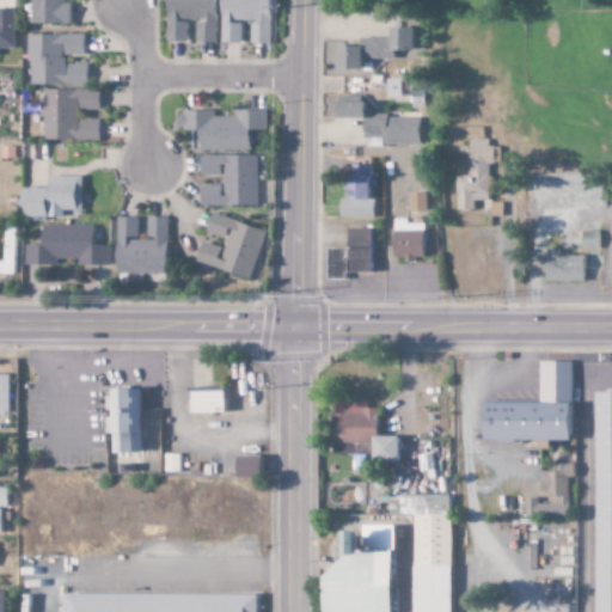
[(164,0),(163,42),(184,43),(184,20),(194,20),(194,43),(213,43),(214,0),(164,0)]
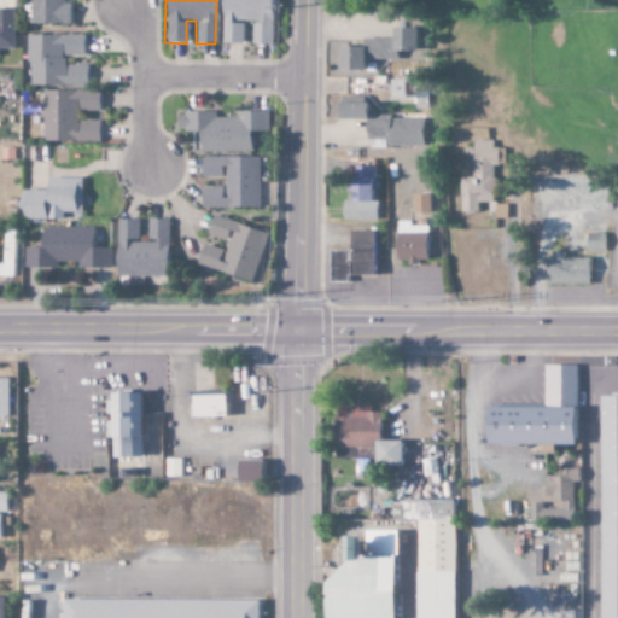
[(221,0),(221,45),(242,45),(242,22),(251,22),(251,45),(270,46),(272,0),(221,0)]
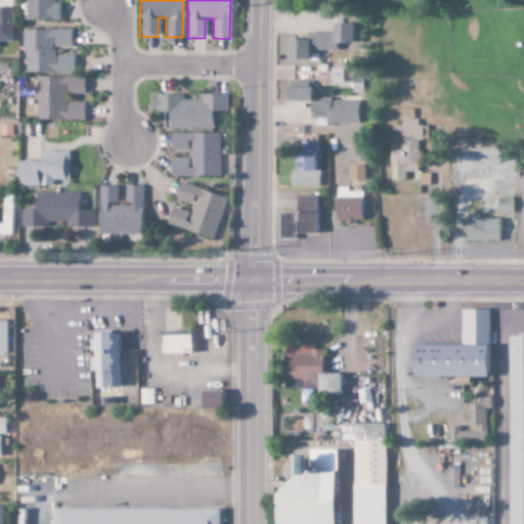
[(11,8),(0,7),(0,42),(11,42),(11,8)]
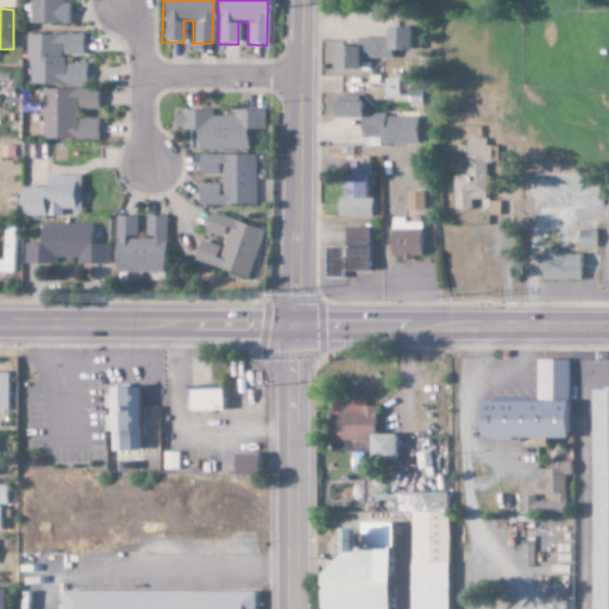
[(333,70),(357,71),(357,60),(385,60),(385,52),(410,52),(410,30),(385,29),(385,39),(357,39),(356,49),(333,48),(333,70)]
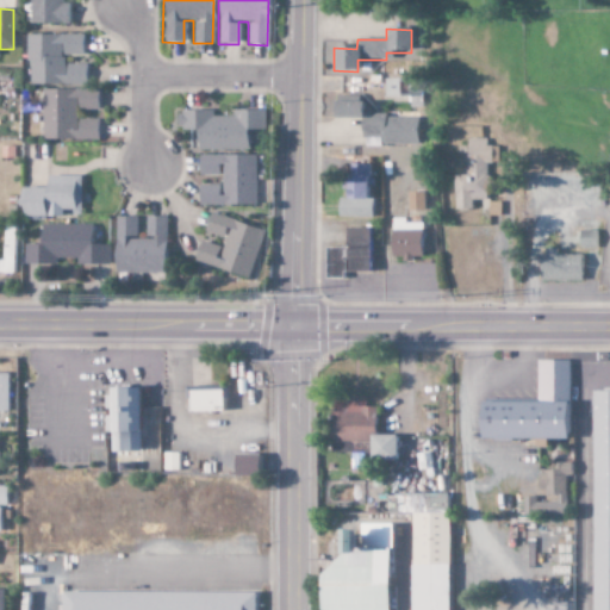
[(82,36),(29,35),(27,85),(86,85),(86,64),(66,64),(66,56),(81,56),(82,36)]
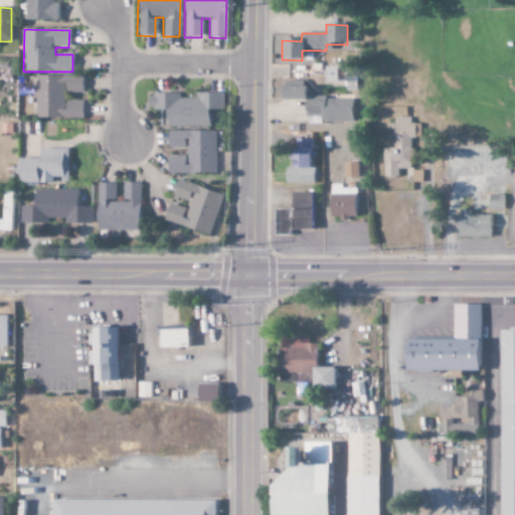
[(324,82),(348,82),(348,76),(349,76),(349,67),(324,67),(324,82)]
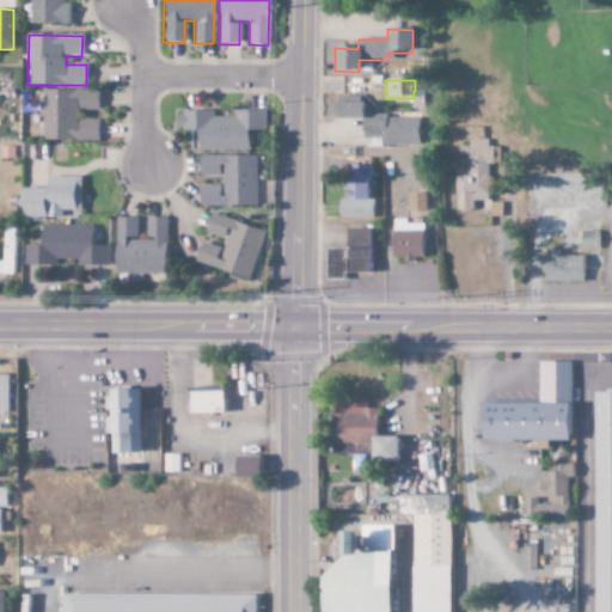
[(98,121),(77,120),(77,111),(98,111),(98,91),(42,90),(42,141),(98,141),(98,121)]
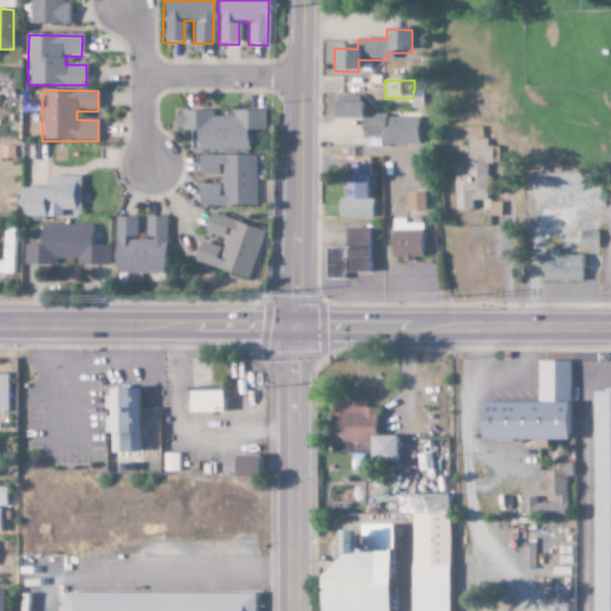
[(417,146),(418,117),(369,117),(370,105),(332,105),(332,119),(359,121),(359,140),(381,140),(381,146),(417,146)]
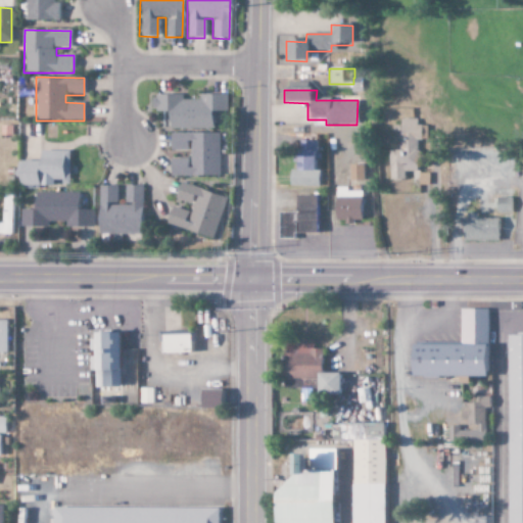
[(227,95),(200,95),(200,100),(183,100),(183,96),(151,96),(151,110),(169,110),(169,129),(211,129),(211,112),(227,112),(227,95)]
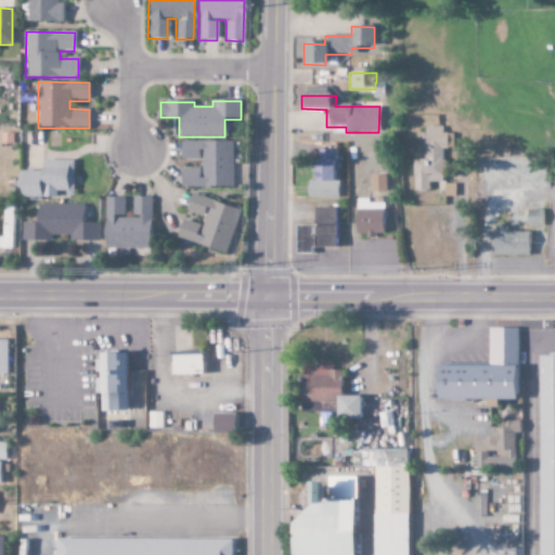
[(413,191),(429,191),(429,183),(442,182),(441,150),(452,150),(452,134),(441,134),(441,127),(424,128),(424,160),(412,160),(413,191)]
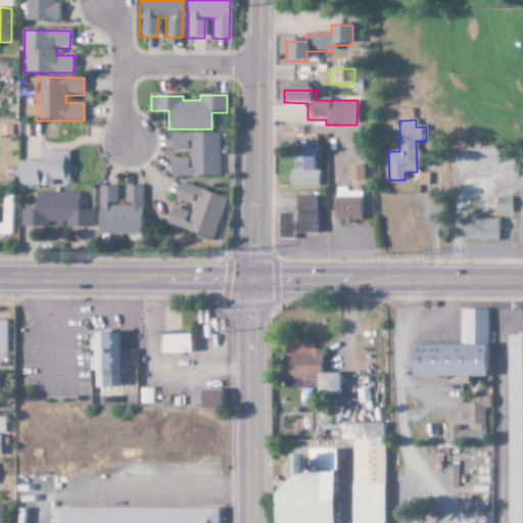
[(218,177),(219,134),(170,133),(170,150),(189,151),(189,159),(170,158),(169,176),(218,177)]
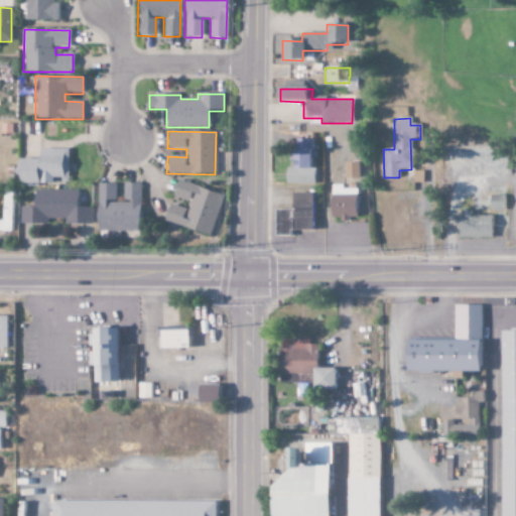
[(286,184),(314,185),(314,169),(309,169),(309,158),(312,158),(313,140),(294,139),(294,154),(287,154),(286,184)]
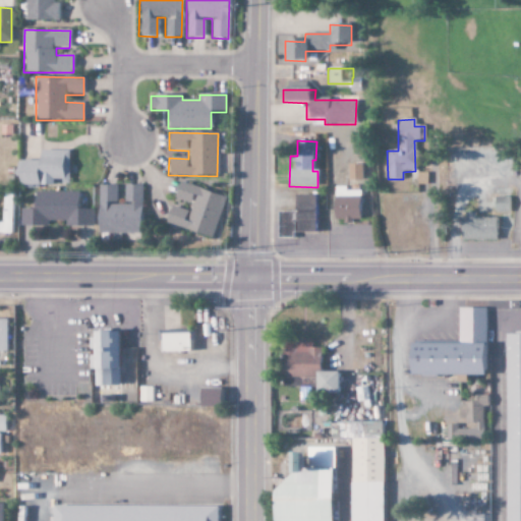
[(16,185),(54,186),(54,183),(68,183),(68,152),(39,151),(39,162),(17,161),(16,185)]
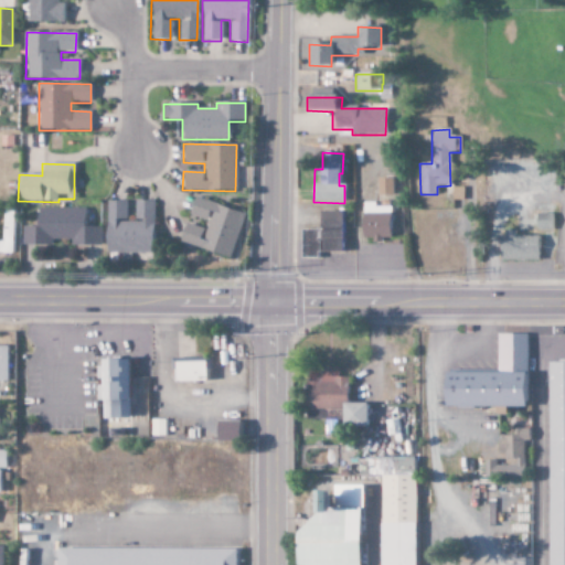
[(392,179),(376,179),(376,196),(392,196),(392,179)]
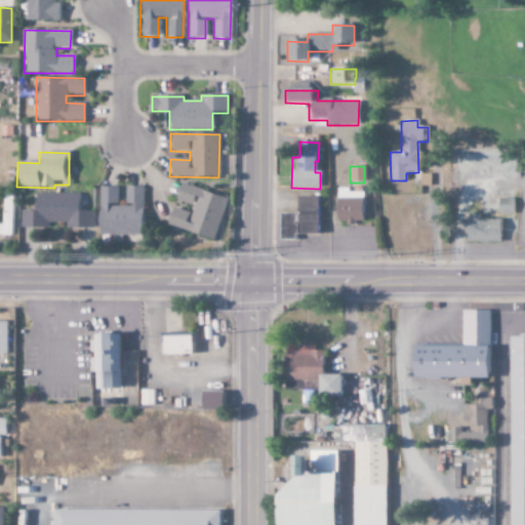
[(213,240),(226,199),(179,184),(174,200),(193,206),(191,213),(171,208),(166,226),(213,240)]
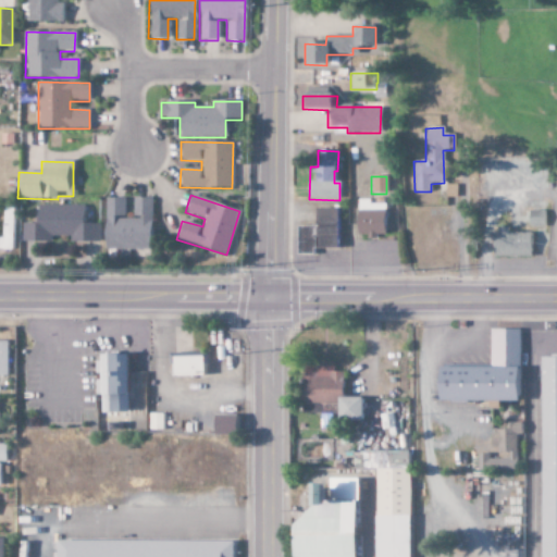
[(133,198),(133,219),(124,219),(124,198),(106,198),(106,249),(150,249),(150,198),(133,198)]
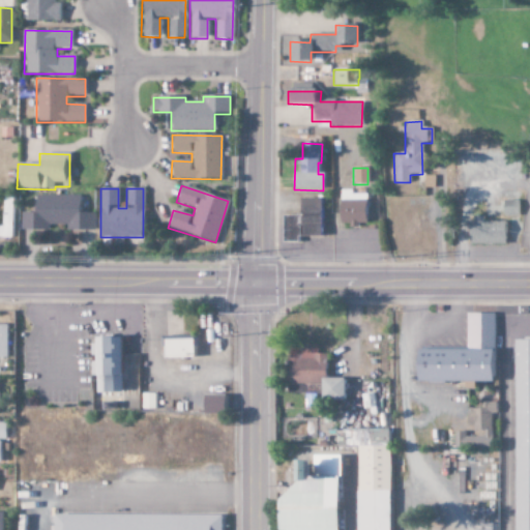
[(339,226),(364,226),(365,195),(350,195),(350,190),(340,190),(339,226)]
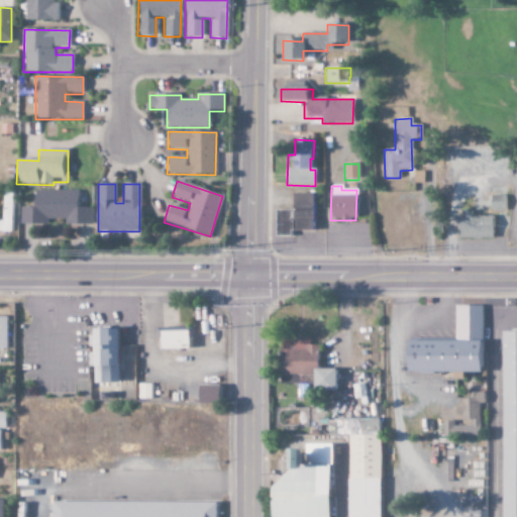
[(0,232),(14,232),(15,192),(4,191),(3,221),(0,221),(0,232)]
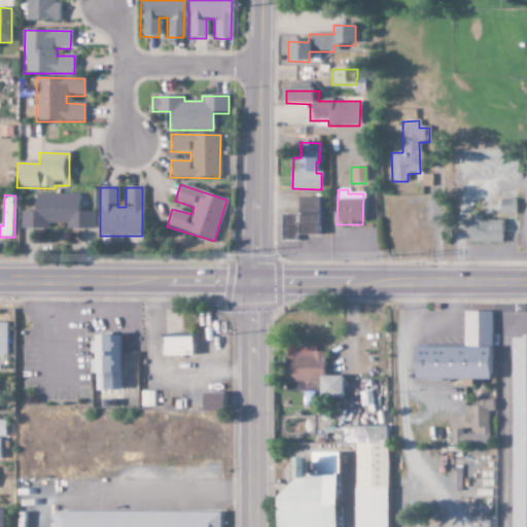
[(78,195),(35,195),(35,212),(22,212),(22,230),(48,230),(48,223),(67,223),(67,230),(94,230),(94,212),(78,212),(78,195)]
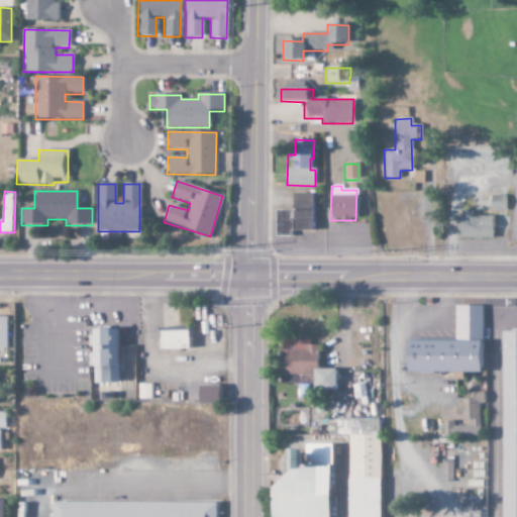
[(312,194),(292,194),(291,211),(276,211),(275,236),(292,237),(292,231),(311,231),(312,194)]
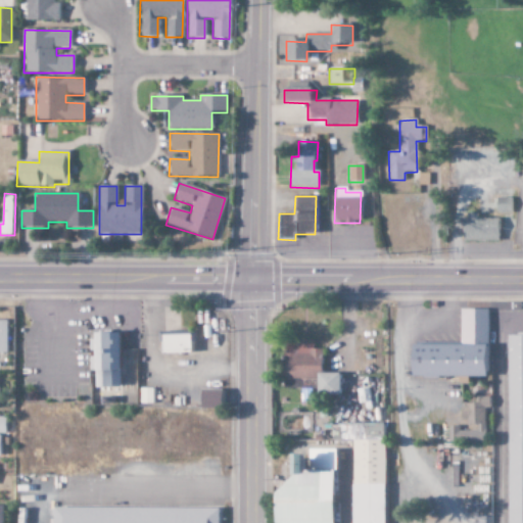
[(497,241),(496,220),(476,220),(476,214),(462,215),(463,241),(497,241)]
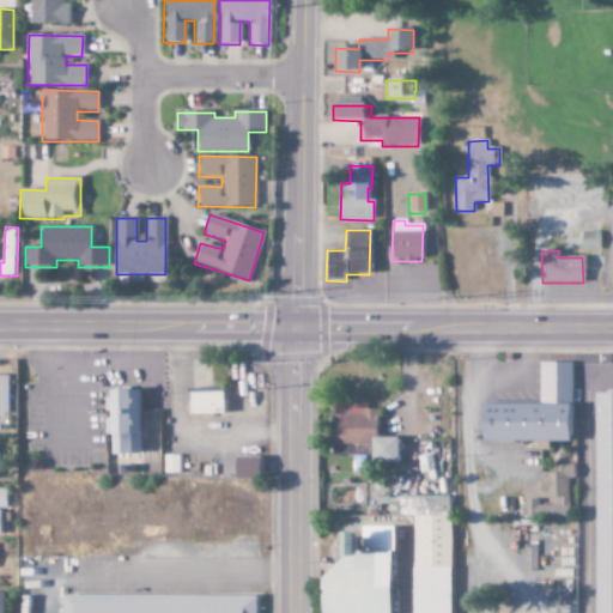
[(487,406),(487,438),(577,439),(578,402),(574,402),(574,363),(545,363),(545,407),(487,406)]
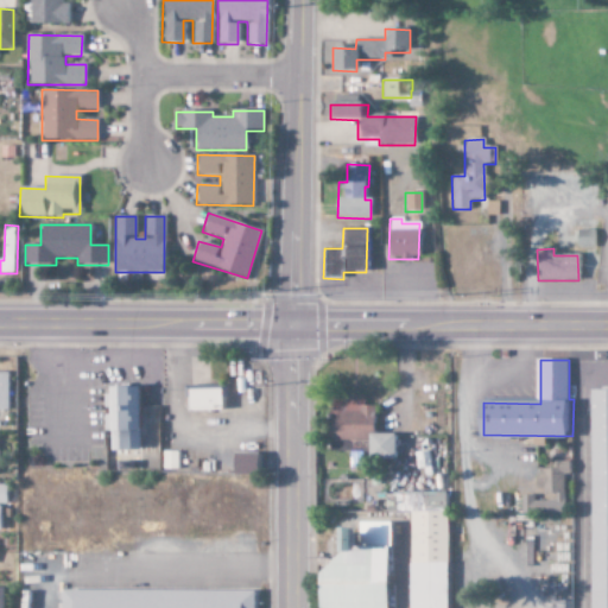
[(13,372),(0,372),(0,410),(13,411),(13,372)]
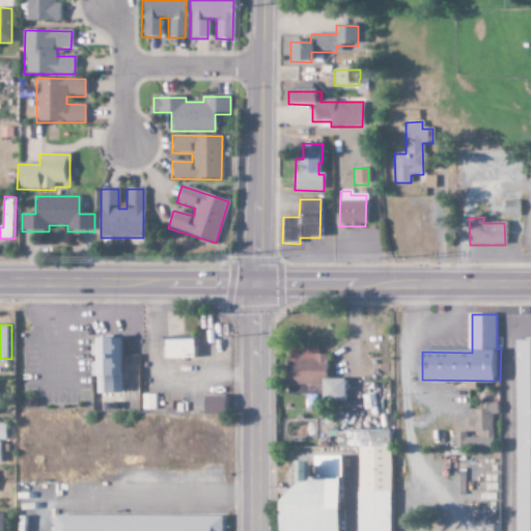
[(100,336),(101,368),(100,368),(101,393),(127,392),(124,336),(100,336)]
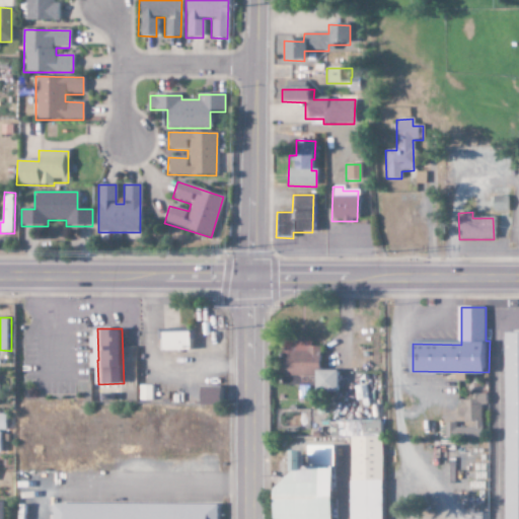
[(195,329),(165,330),(166,351),(196,350),(195,329)]
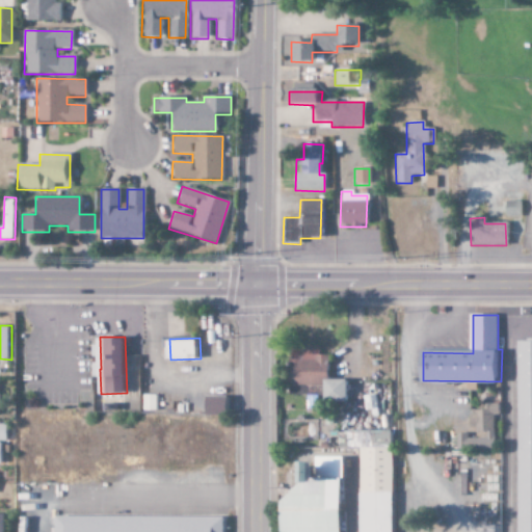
[(531,531),(531,340),(517,340),(517,531),(531,531)]
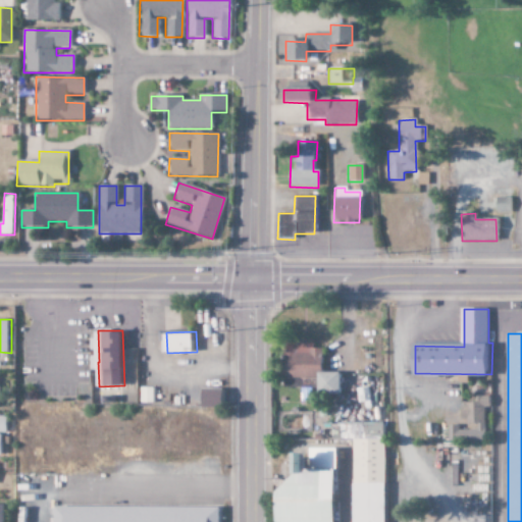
[(288,387),(303,387),(302,402),(314,402),(314,389),(309,389),(309,378),(320,378),(320,370),(326,370),(327,348),(316,348),(316,343),(289,342),(288,387)]
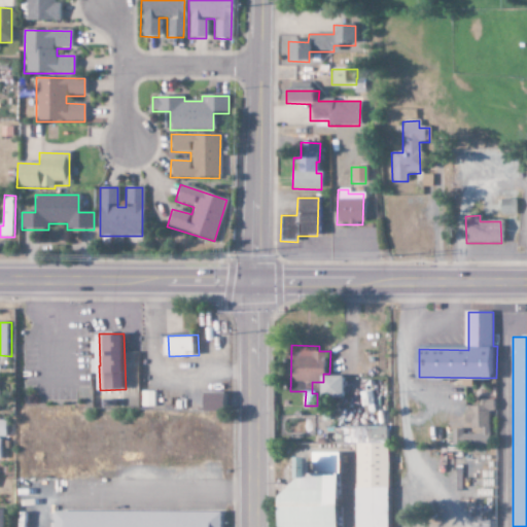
[(349,376),(326,375),(326,396),(348,397),(349,376)]
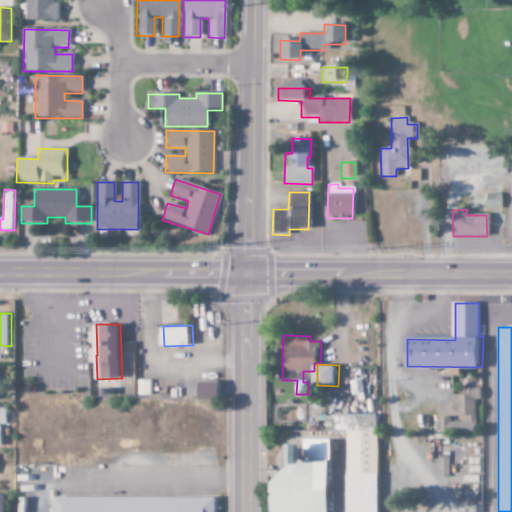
[(152,379),(140,380),(140,395),(152,395),(152,379)]
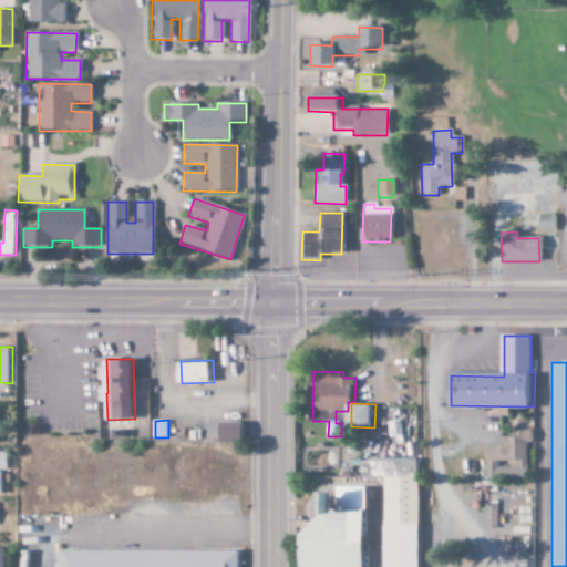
[(224,441),(245,442),(245,422),(225,422),(224,441)]
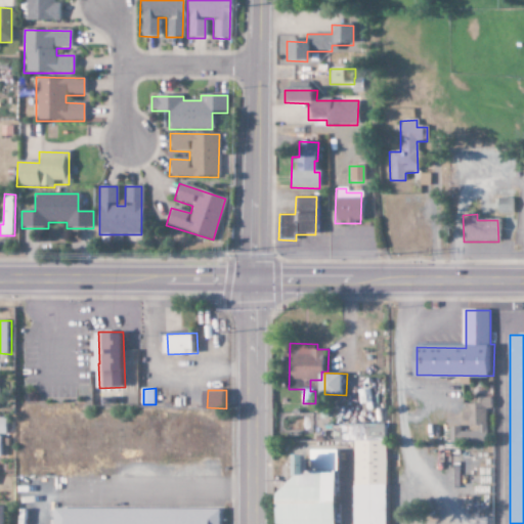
[(486,390),(471,390),(471,403),(465,403),(465,423),(479,423),(479,431),(461,431),(461,442),(486,442),(486,390)]
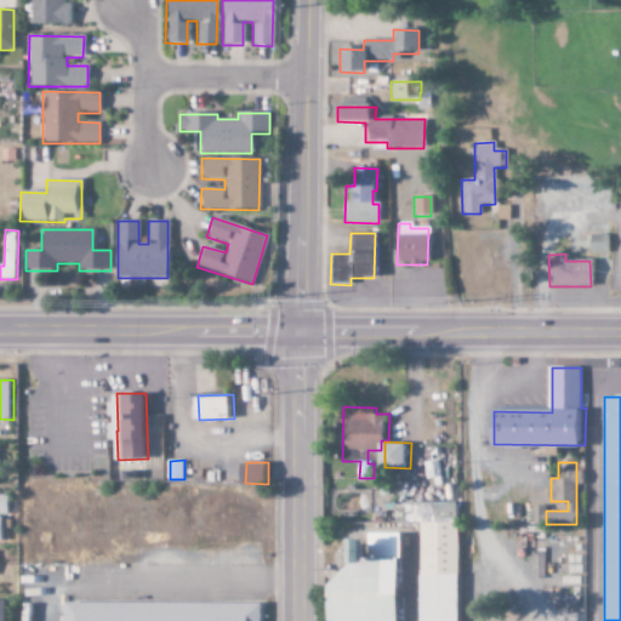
[(0,514),(10,516),(11,495),(0,494),(0,514)]
